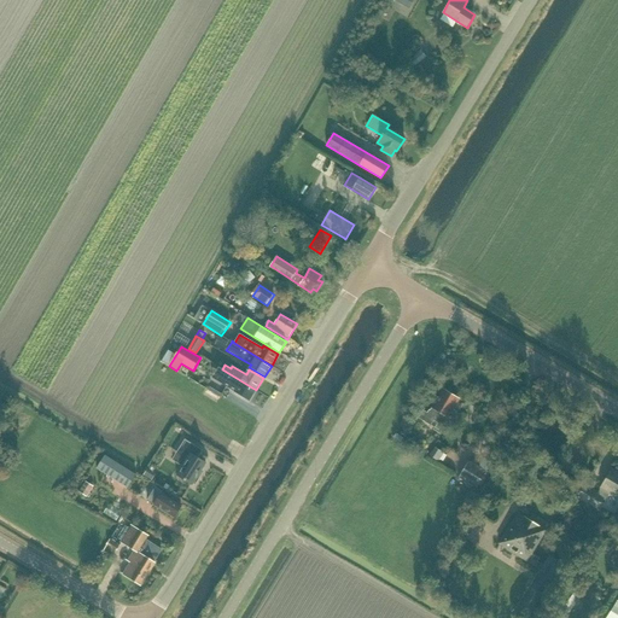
[(222,369),(219,377),(228,383),(226,385),(235,391),(250,401),(256,390),(222,369)]
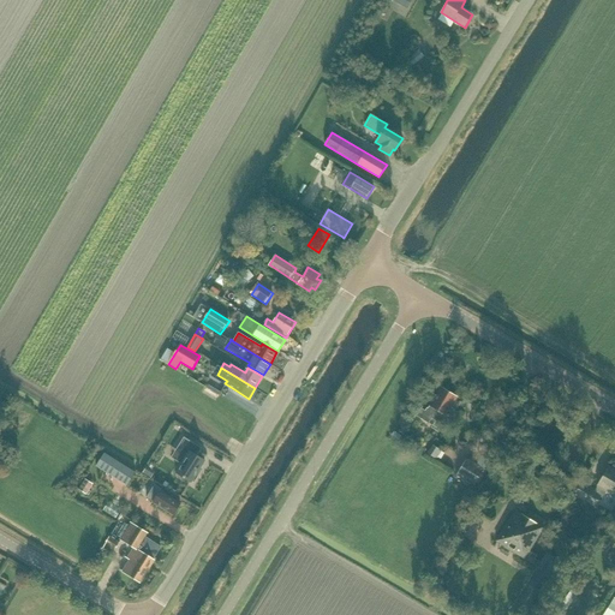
[(458,398),(441,387),(429,408),(428,407),(425,411),(422,408),(416,416),(433,427),(436,421),(441,424),(458,398)]
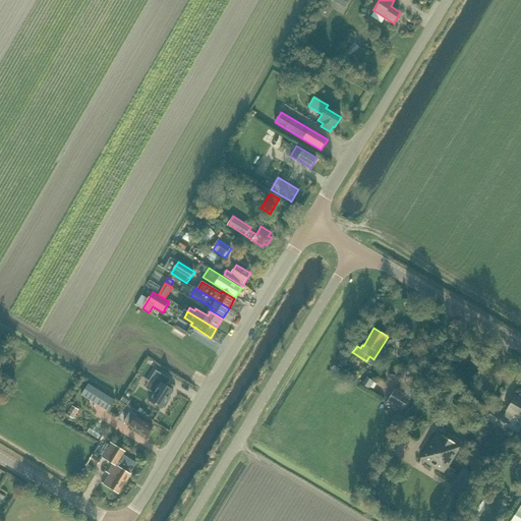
[(459,343),(456,348),(463,352),(466,347),(459,343)]
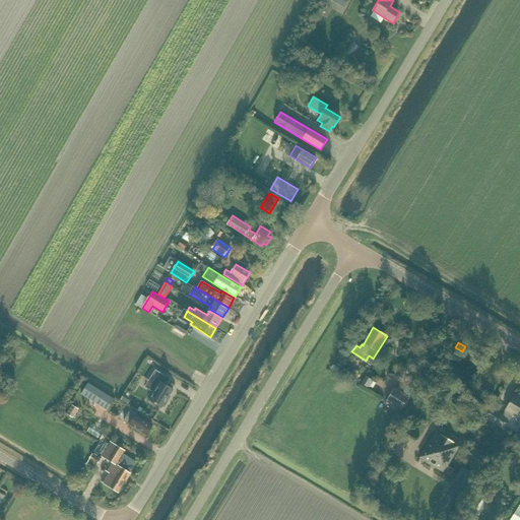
[(153,392),(149,399),(163,408),(164,406),(165,408),(169,401),(168,400),(174,389),(167,385),(171,379),(155,369),(149,379),(158,385),(153,392)]
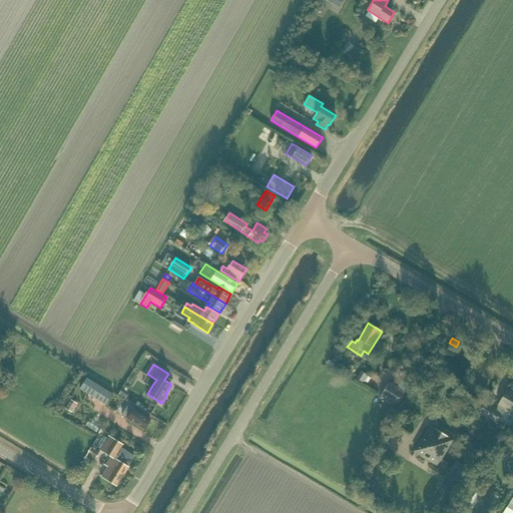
[(361,372),(357,379),(364,384),(369,377),(361,372)]
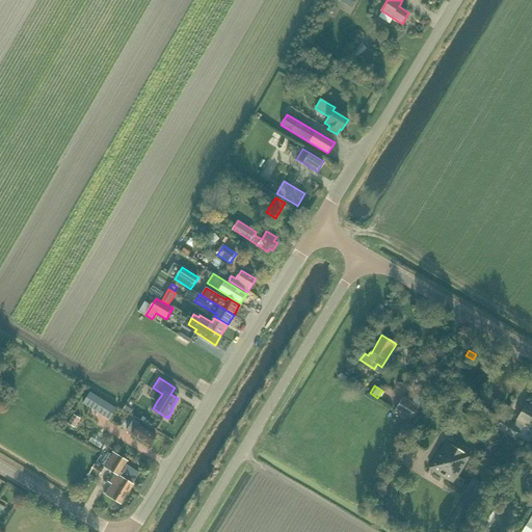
[(419,406),(422,393),(415,391),(413,402),(403,397),(396,410),(410,419),(419,406)]
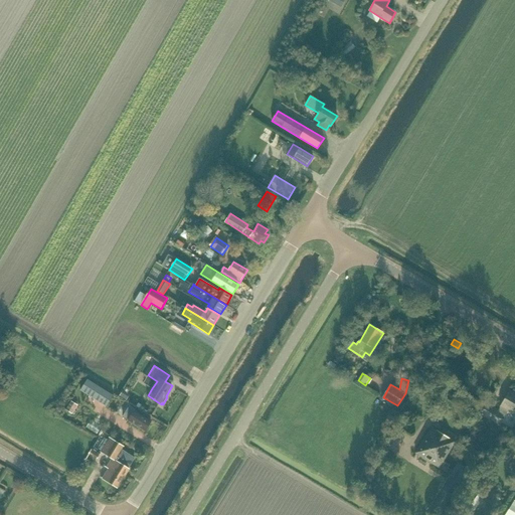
[(114,395),(88,379),(80,390),(107,406),(114,395)]
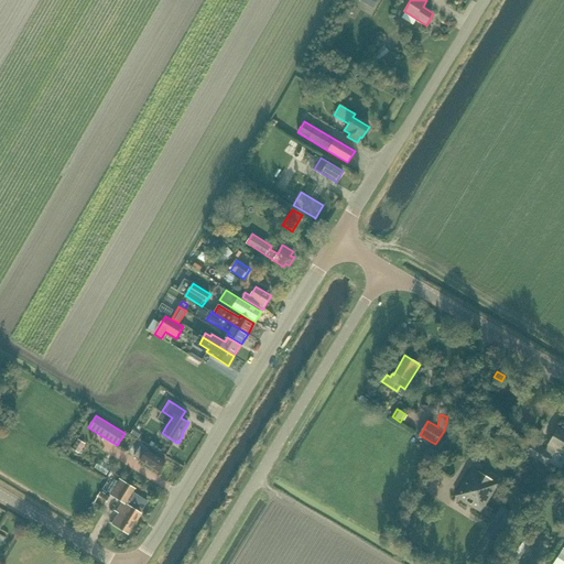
[(554,449),(563,455),(563,431),(559,427),(548,446),(550,446),(546,451),(533,443),(527,454),(546,464),(554,449)]
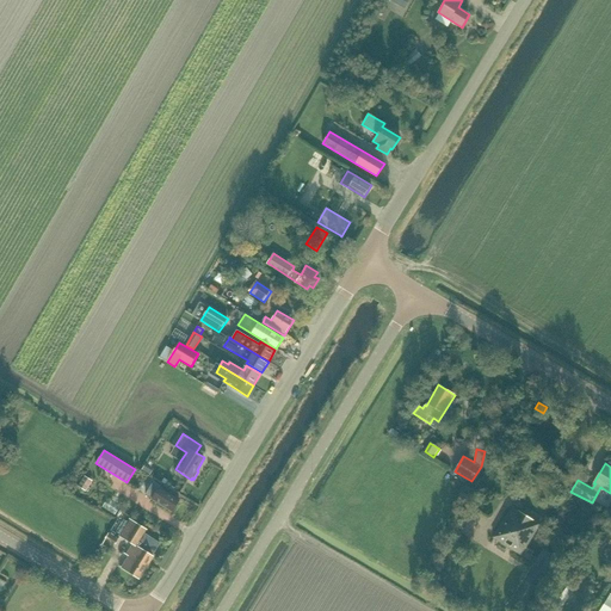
[(85,476),(79,486),(85,489),(91,480),(85,476)]
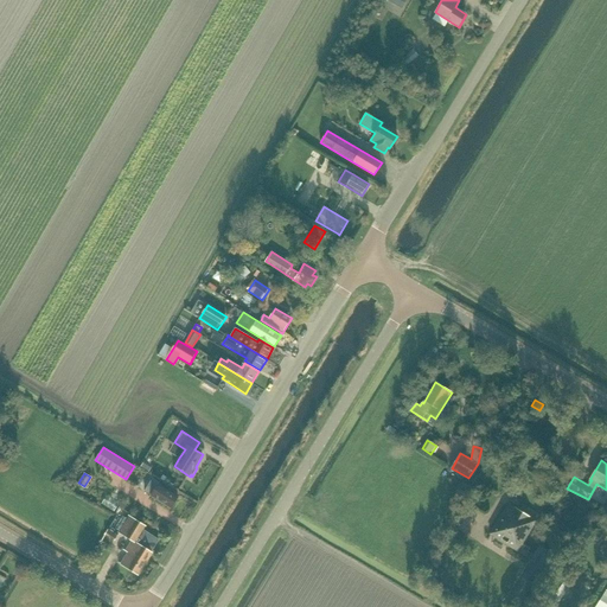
[(153,479),(145,492),(172,509),(179,497),(159,484),(159,483),(153,479)]
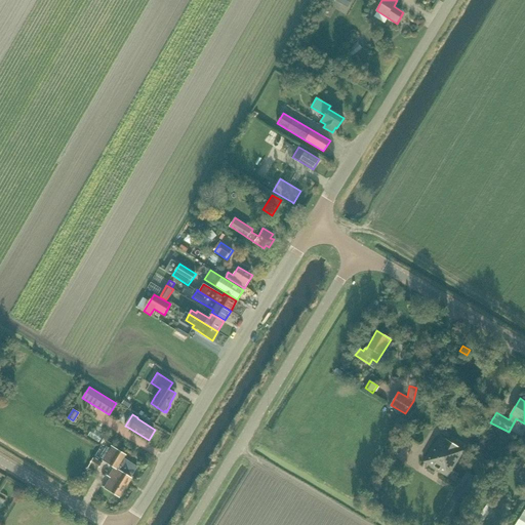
[(458,474),(452,470),(463,451),(440,436),(423,462),(448,477),(458,484),(450,498),(450,497),(435,522),(439,524),(451,524),(480,480),(467,471),(461,480),(457,477),(458,474)]
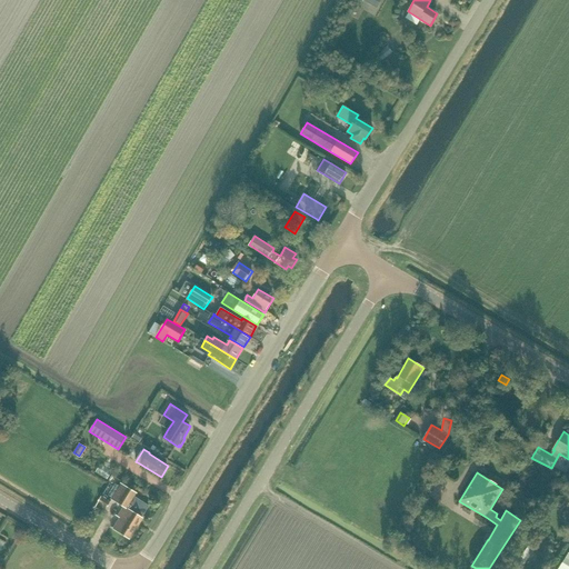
[(120,518),(113,529),(130,539),(143,518),(142,517),(150,506),(131,495),(132,491),(122,483),(120,487),(113,498),(125,505),(123,507),(118,516),(120,518)]
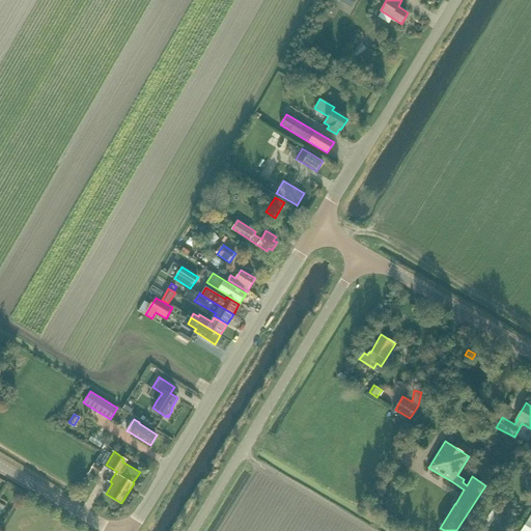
[(92,468),(101,473),(105,467),(95,462),(92,468)]
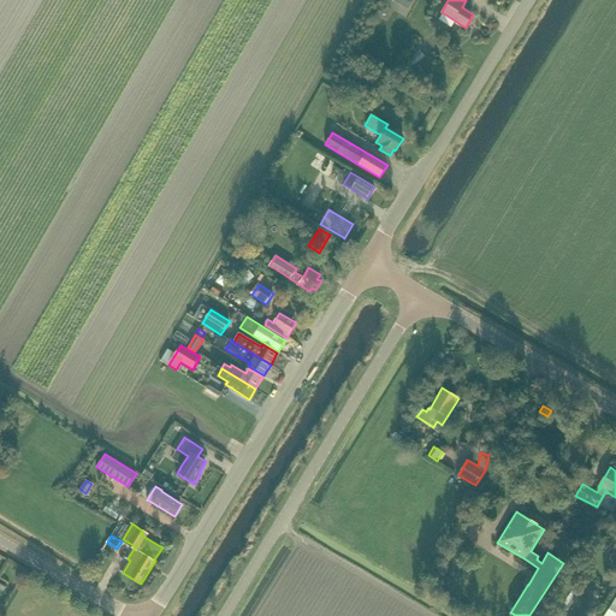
[(575,550),(558,538),(552,548),(568,560),(575,550)]
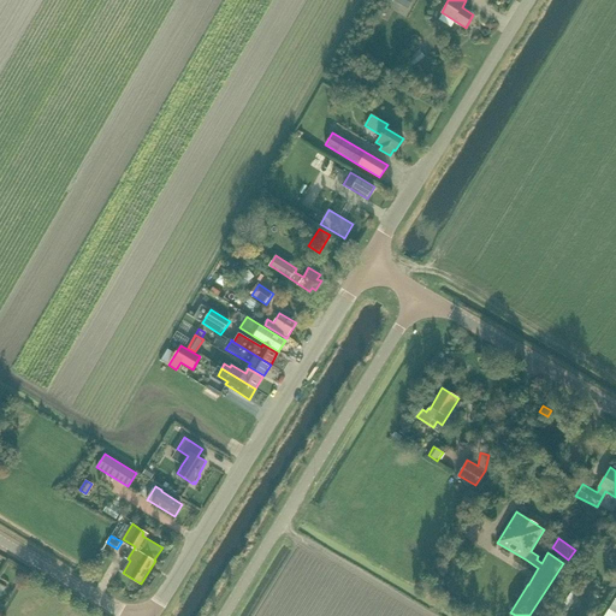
[(568,611),(578,594),(569,590),(560,605),(568,611)]
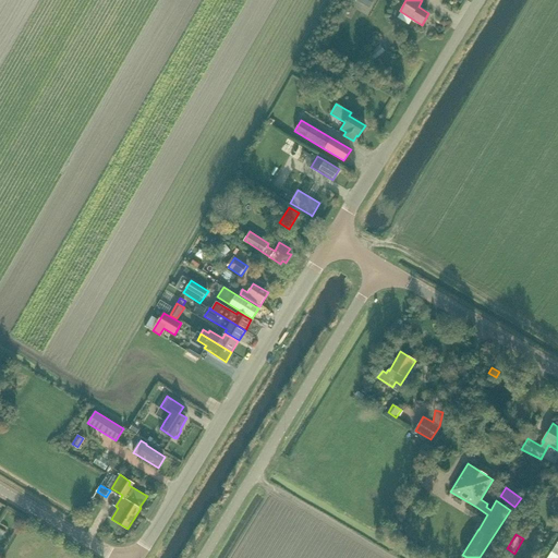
[(557,557),(557,541),(557,543),(547,557),(557,557)]
